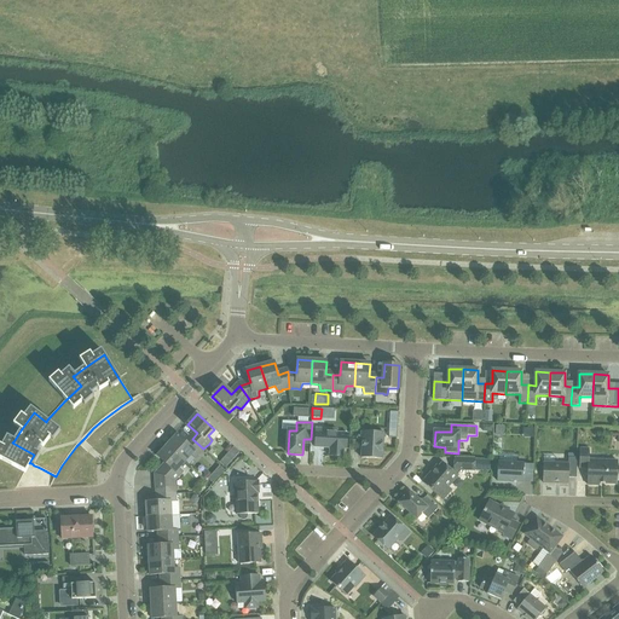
[(330,449),(329,456),(343,457),(345,450),(347,450),(347,434),(337,433),(337,429),(324,429),(324,433),(316,432),(314,447),(330,449)]
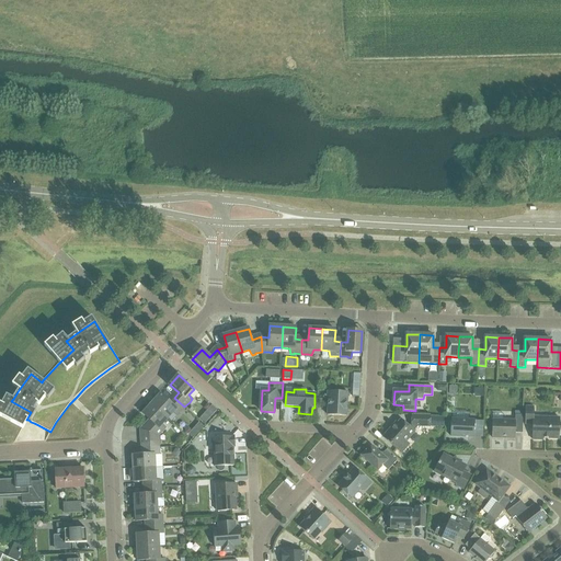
[(347,392),(328,391),(328,399),(329,400),(328,415),(346,416),(347,392)]
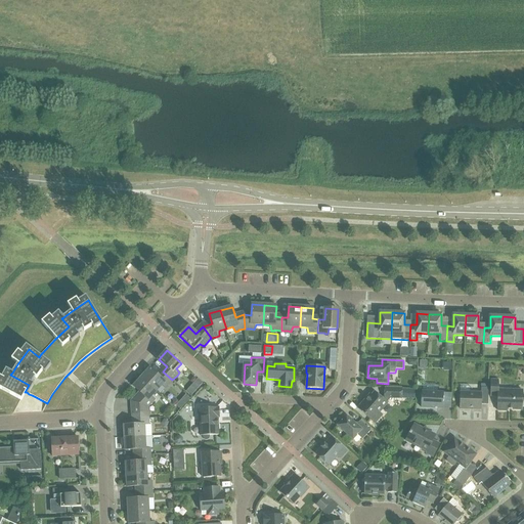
[(172,380),(163,372),(159,376),(150,368),(142,378),(157,391),(162,385),(166,388),(168,385),(172,380)]
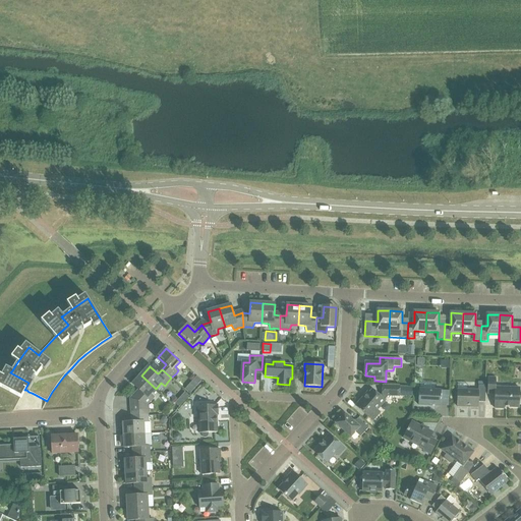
[(156,389),(141,375),(132,385),(140,392),(133,400),(133,411),(148,416),(147,405),(151,400),(152,401),(154,398),(151,394),(156,389)]
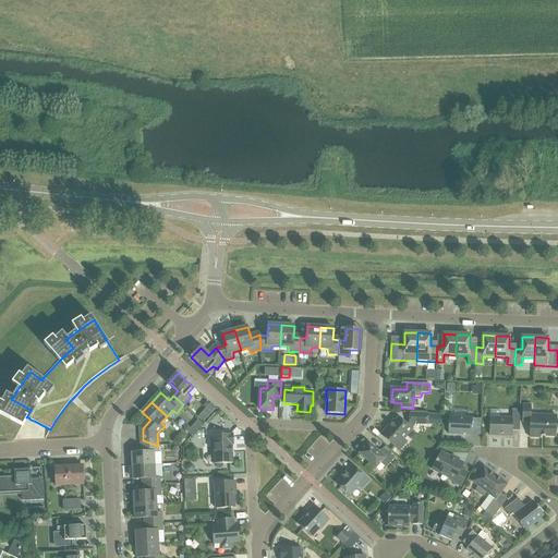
[(210,403),(204,410),(209,415),(216,408),(210,403)]
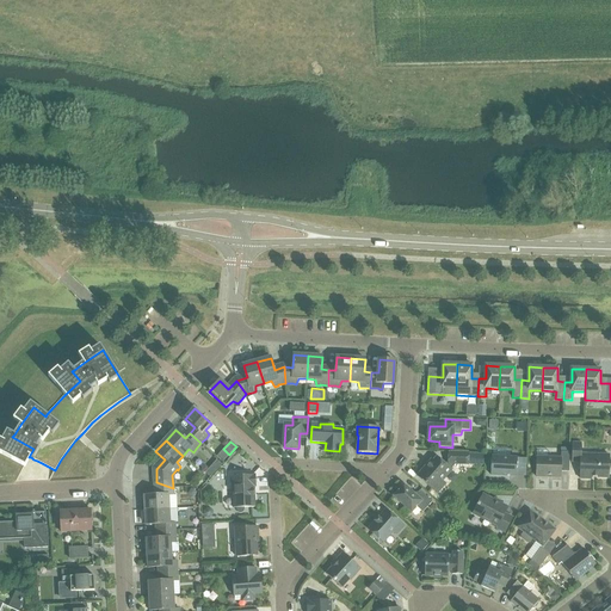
[(580,462),(580,479),(592,479),(592,477),(609,477),(610,456),(581,455),(581,444),(573,444),(572,462),(580,462)]
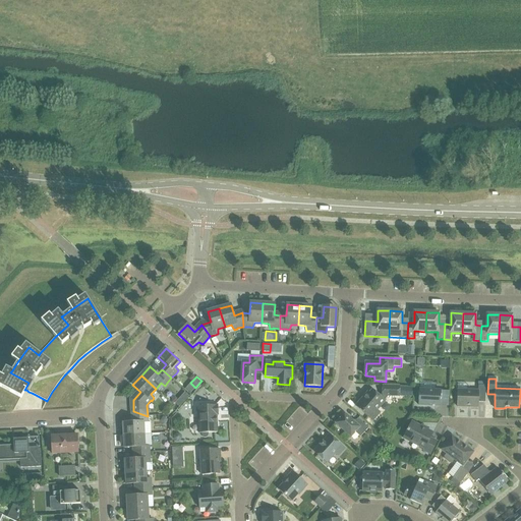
[(368,392),(356,406),(369,418),(378,410),(386,401),(385,400),(389,396),(399,396),(400,387),(383,386),(383,393),(380,396),(374,392),(371,395),(368,392)]
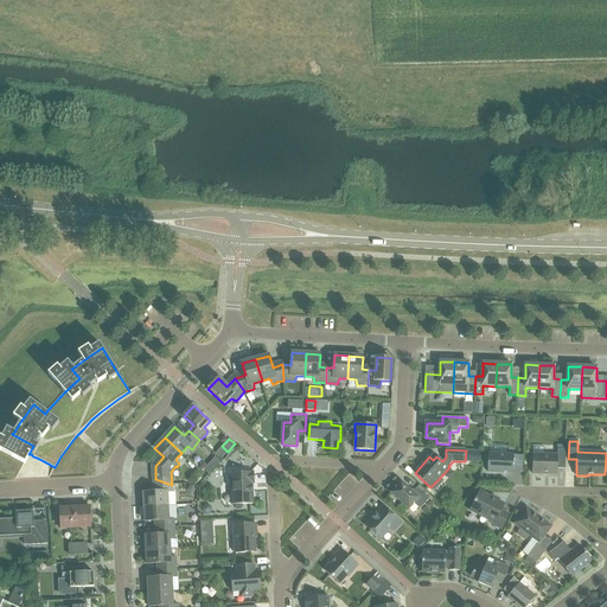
[(532,454),(532,473),(549,474),(557,474),(557,468),(566,468),(566,449),(557,449),(557,454),(532,454)]
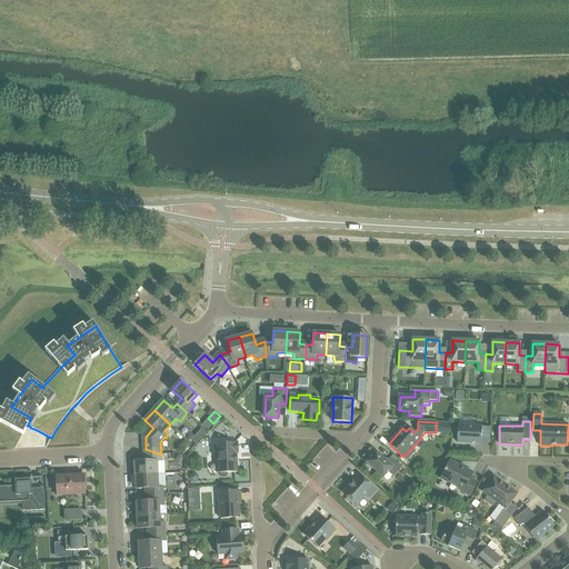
[(450,423),(437,422),(436,432),(450,432),(450,423)]
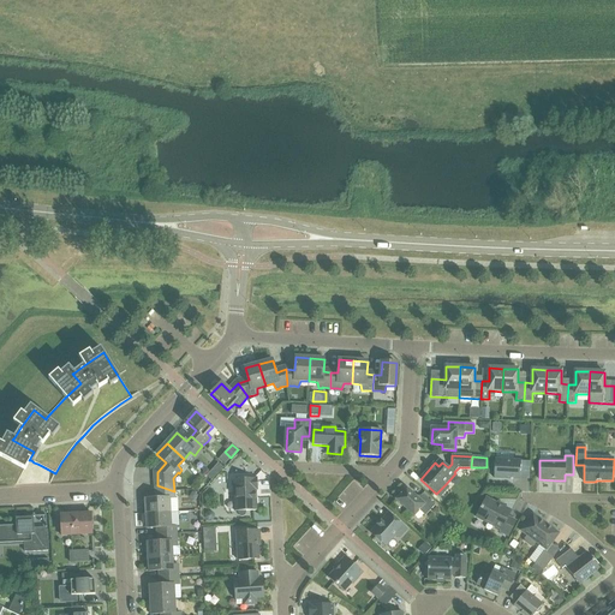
[(520,479),(520,461),(495,460),(494,478),(520,479)]
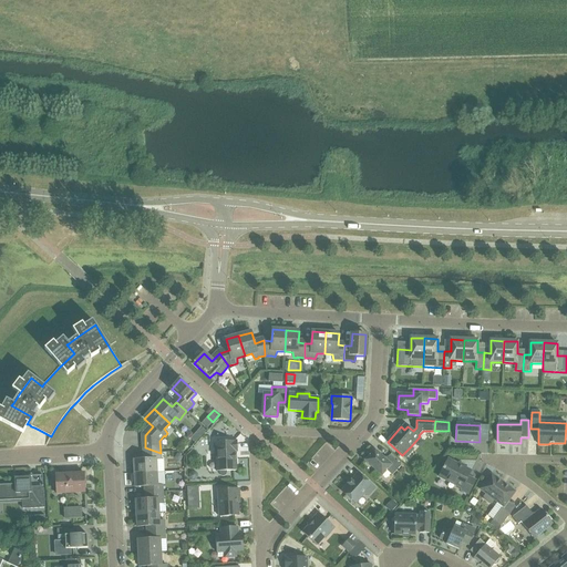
[(200,428),(196,433),(200,437),(206,432),(200,428)]
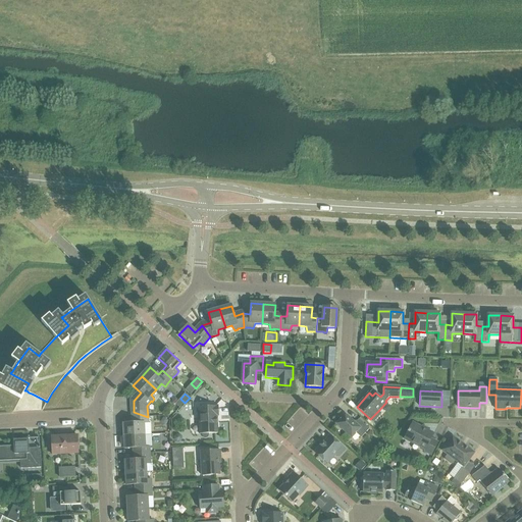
[(199,407),(200,434),(202,434),(202,435),(203,437),(204,438),(206,438),(207,438),(208,437),(209,435),(209,433),(217,433),(217,416),(219,416),(218,406),(199,407)]
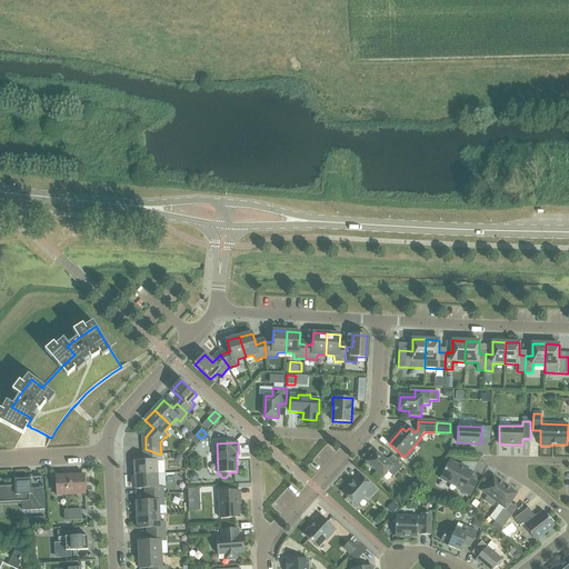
[(161,455),(146,449),(147,461),(135,462),(136,476),(157,475),(157,461),(161,461),(161,455)]
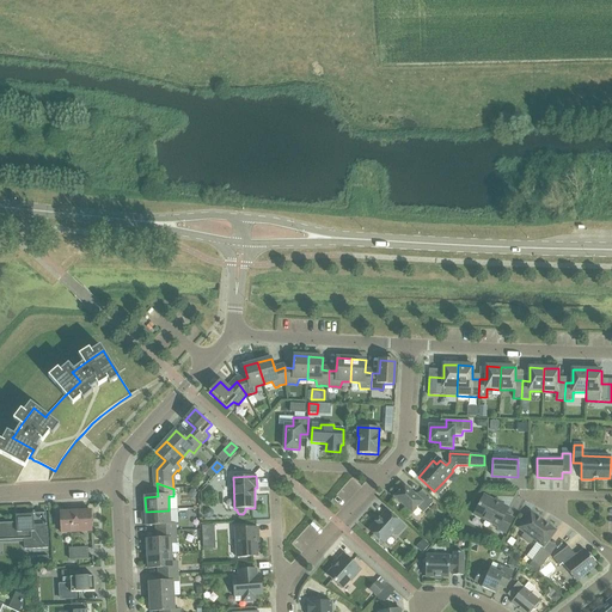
[(404,487),(395,497),(412,513),(417,507),(423,513),(433,502),(421,491),(416,496),(404,487)]
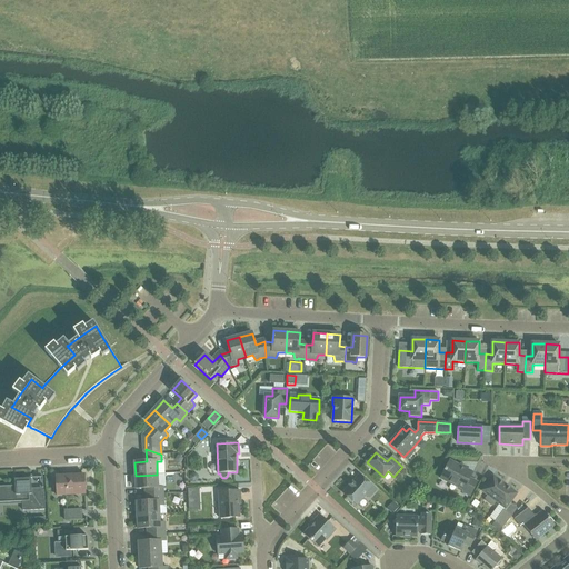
[(472,472),(450,460),(440,478),(441,479),(441,478),(463,489),(462,492),(470,496),(478,482),(470,478),(472,472)]
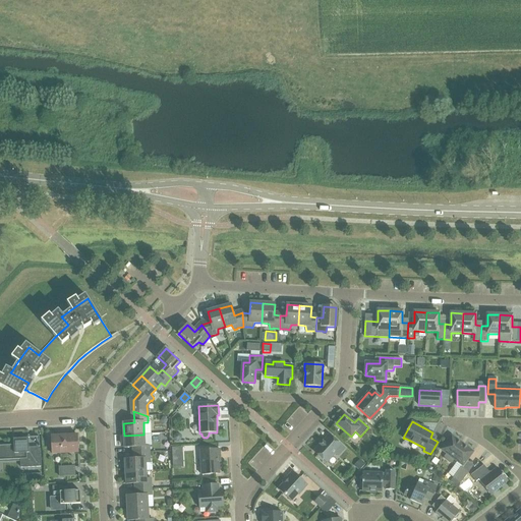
[(51,437),(52,454),(78,453),(77,435),(51,437)]
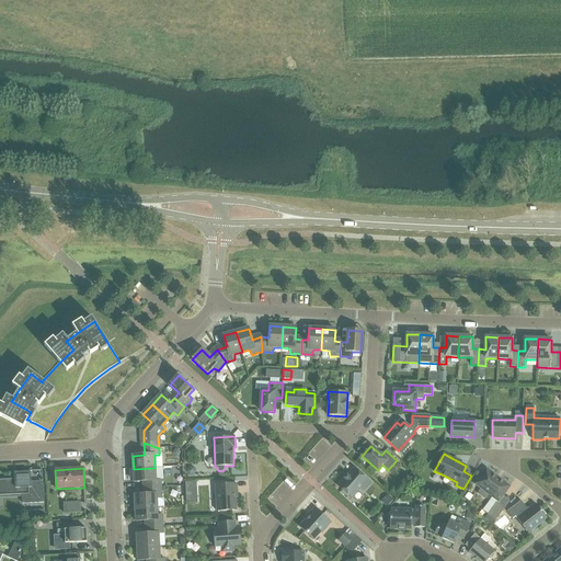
[(155,468),(134,469),(135,482),(146,481),(147,488),(161,488),(160,480),(156,480),(155,468)]
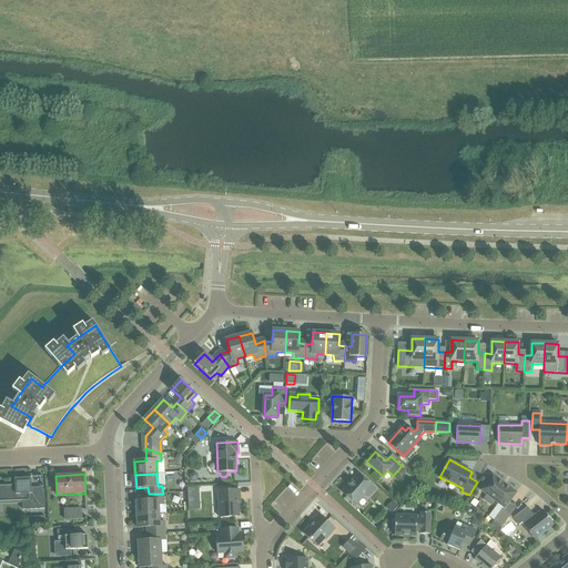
[(343,492),(356,505),(365,494),(368,497),(376,489),(358,474),(352,482),(352,480),(348,485),(343,492)]
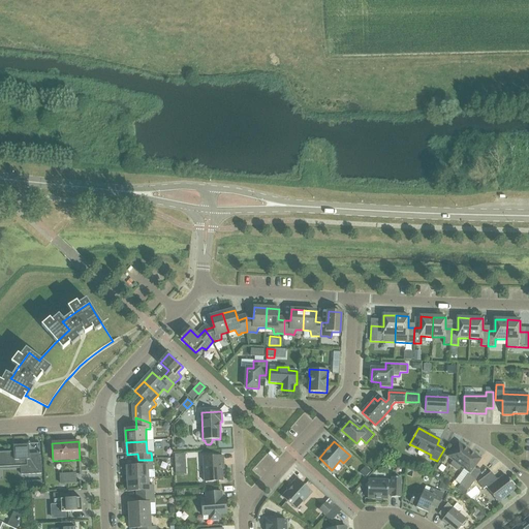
[(459,442),(448,457),(455,461),(452,464),(453,466),(457,469),(459,469),(461,466),(470,473),(480,459),(472,453),(467,448),(459,442)]
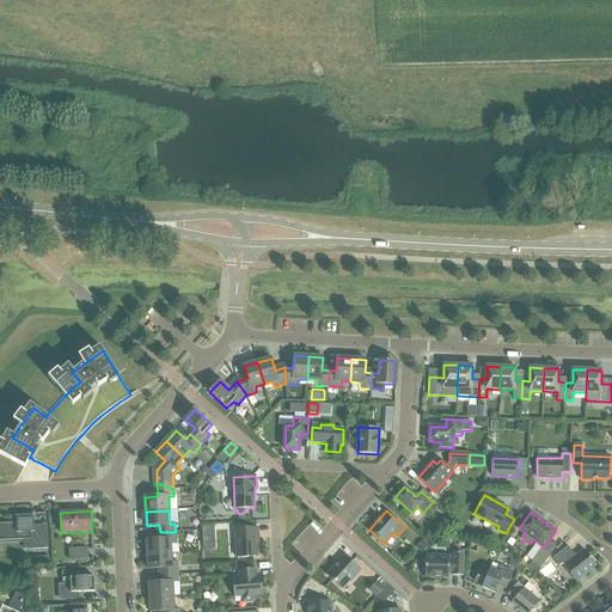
[(34,528),(34,515),(17,516),(17,522),(14,522),(0,524),(0,540),(24,540),(25,550),(48,549),(47,527),(34,528)]
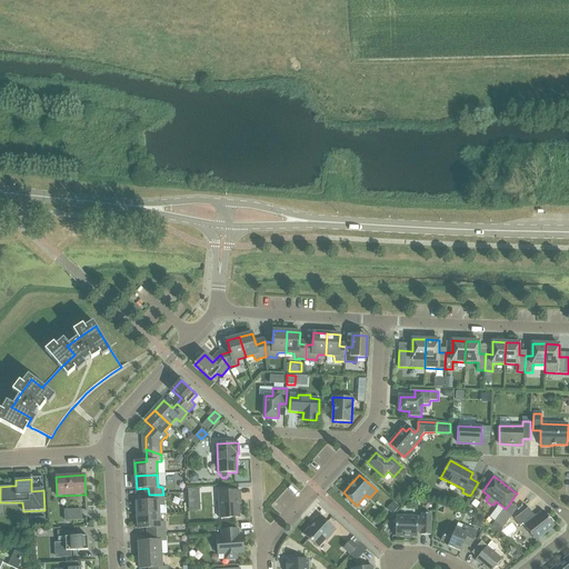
[(199,488),(188,489),(189,511),(200,510),(199,488)]
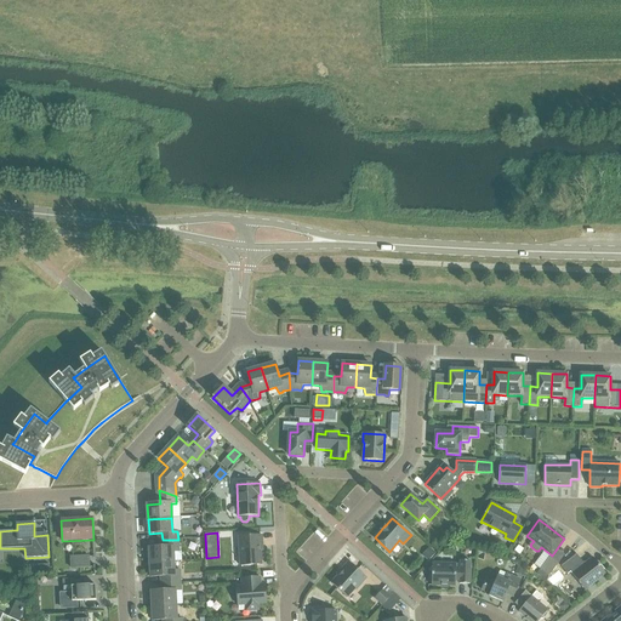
[(239,537),(240,567),(262,565),(261,545),(263,545),(262,536),(239,537)]
